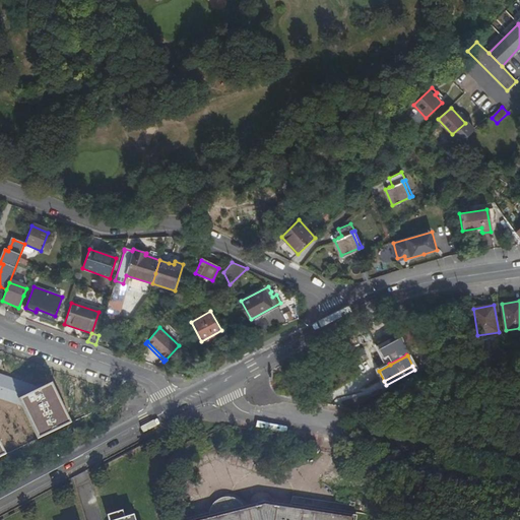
[(350,519),(349,518),(287,508),(277,505),(274,504),(269,502),(264,503),(260,505),(256,511),(255,517),(249,518),(248,514),(247,508),(242,502),(237,499),(232,499),(226,499),(220,501),(215,505),(211,512),(211,518),(201,519),(350,519)]
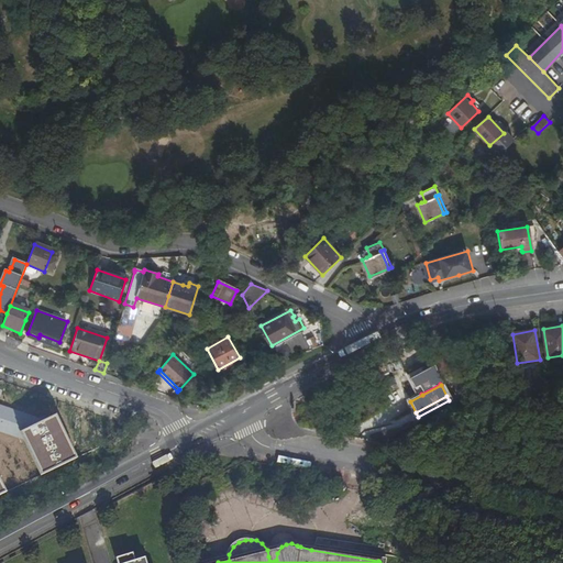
[(141,562),(139,556),(130,560),(127,552),(110,556),(111,562),(141,562)]
